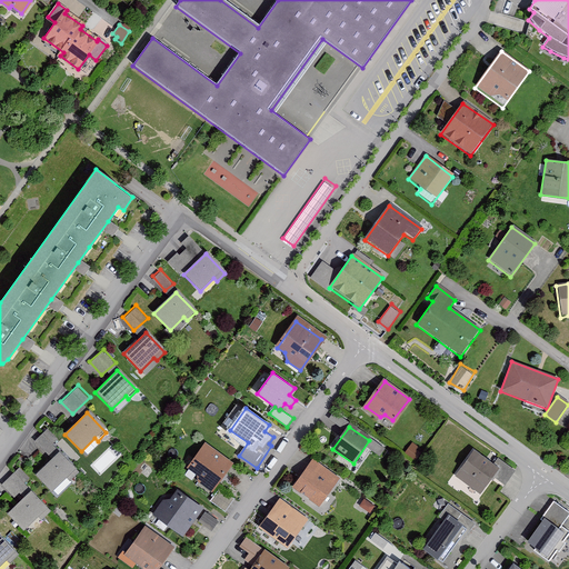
[(198,471),(201,480),(212,488),(231,461),(206,443),(190,466),(198,471)]
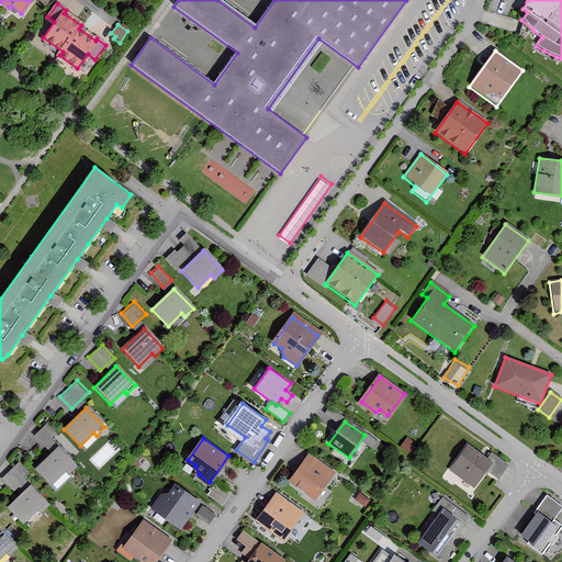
[(413,444),(406,439),(400,449),(406,453),(413,444)]
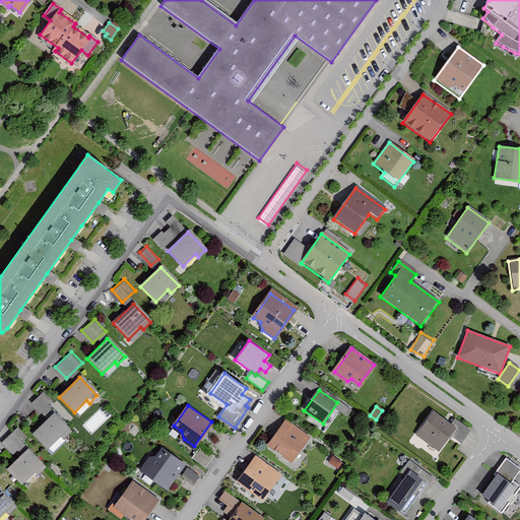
[(450,426),(432,412),(414,437),(439,453),(450,437),(461,445),(470,432),(454,420),(450,426)]
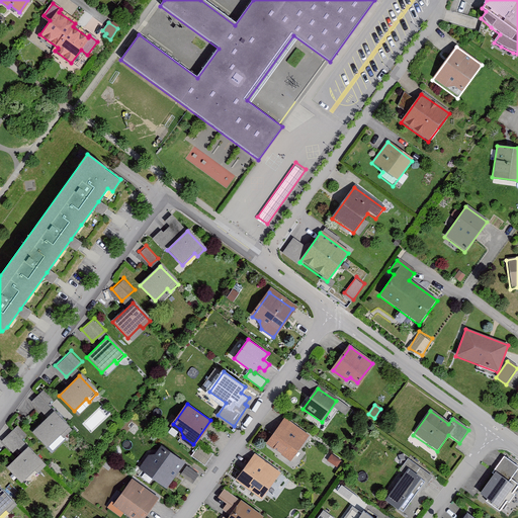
[(63,439),(70,431),(53,413),(32,433),(48,448),(60,436),(63,439)]
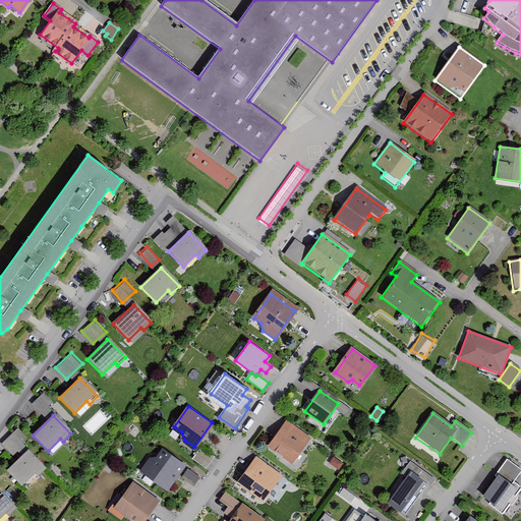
[(308,437),(287,421),(271,445),(293,460),(308,437)]
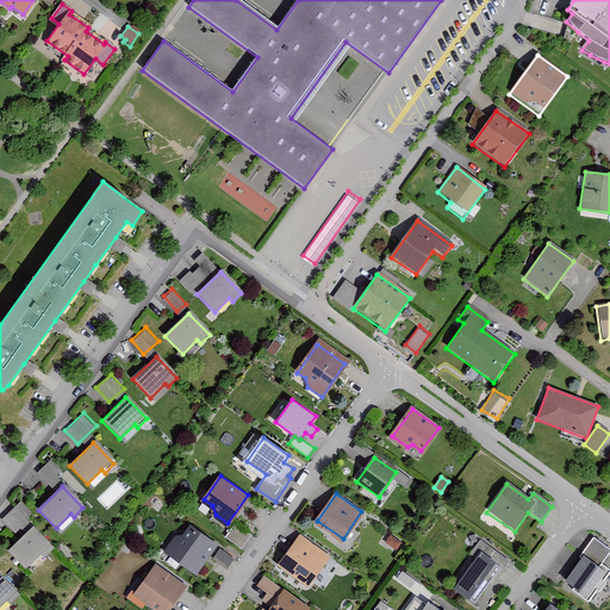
[(2,516),(16,529),(35,511),(22,498),(2,516)]
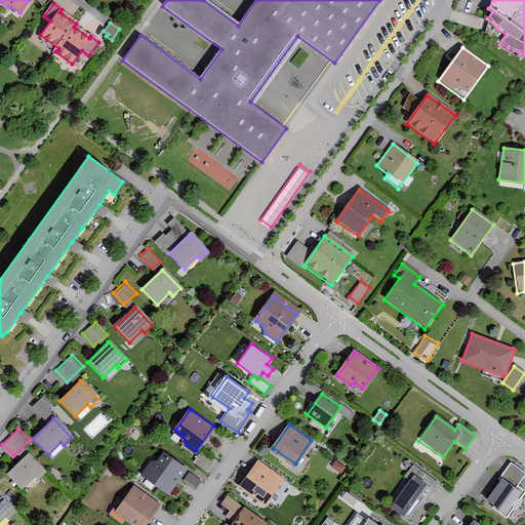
[(206,469),(214,459),(203,450),(195,458),(206,469)]
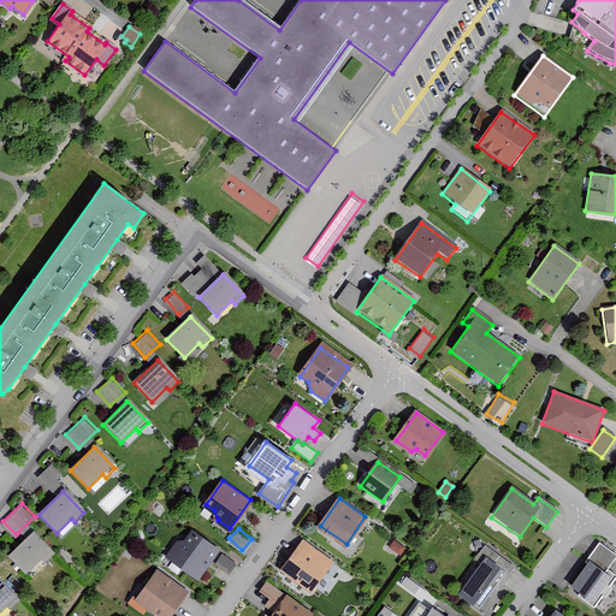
[(185,542),(178,543),(167,558),(197,579),(218,550),(193,532),(185,542)]
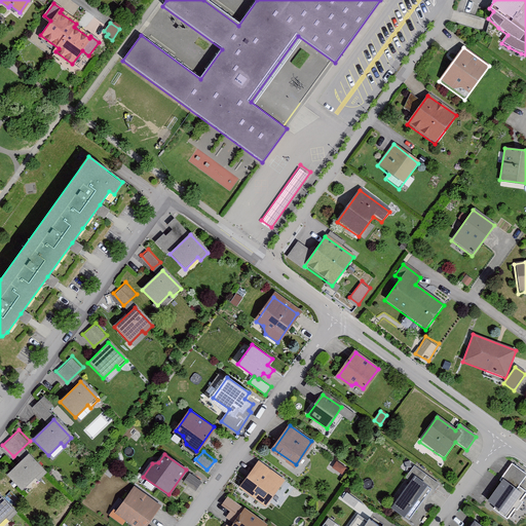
[(37,483),(44,476),(27,457),(6,477),(21,492),(34,480),(37,483)]
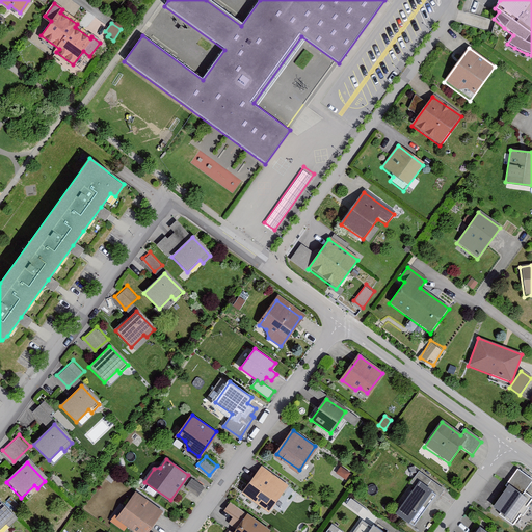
[(348,474),(339,468),(335,473),(345,479),(348,474)]
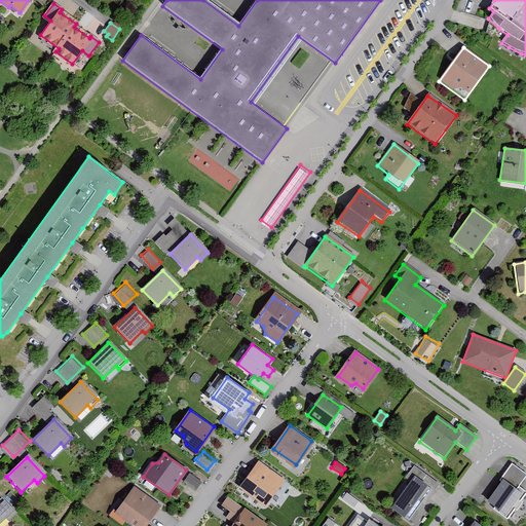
[(522,493),(517,489),(525,477),(512,465),(499,481),(501,483),(487,501),(504,515),(522,493)]
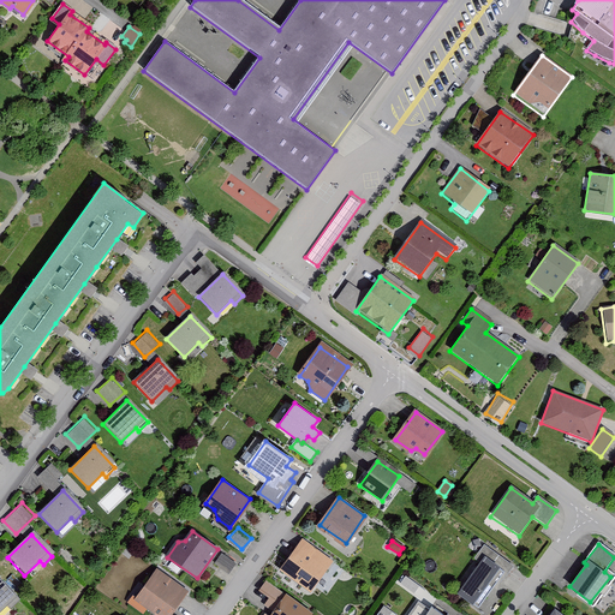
[(317,561),(320,557),(303,545),(285,571),(309,589),(324,567),(317,561)]
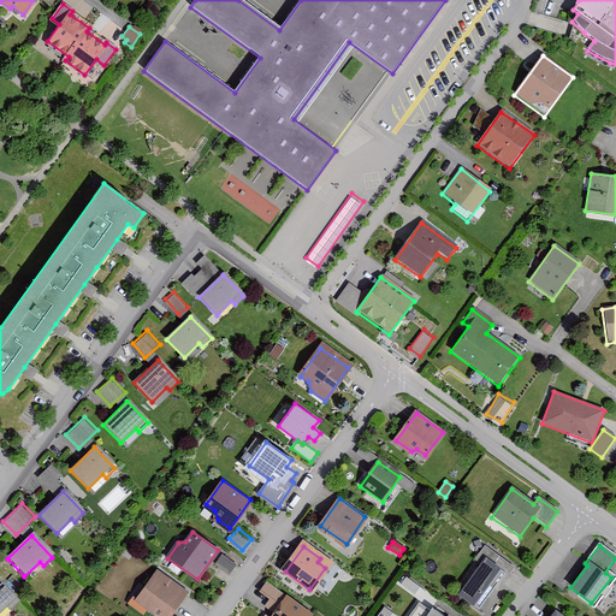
[(514,569),(484,549),(474,562),(480,567),(458,597),(478,611),(498,584),(502,586),(514,569)]
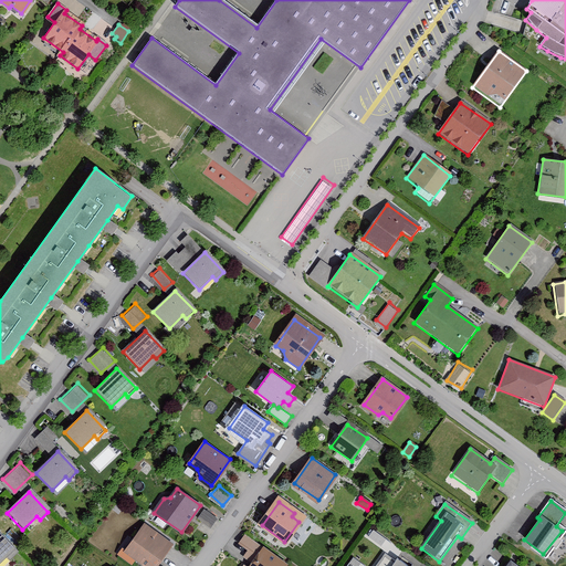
[(154,565),(170,545),(144,526),(127,549),(149,565),(154,565)]
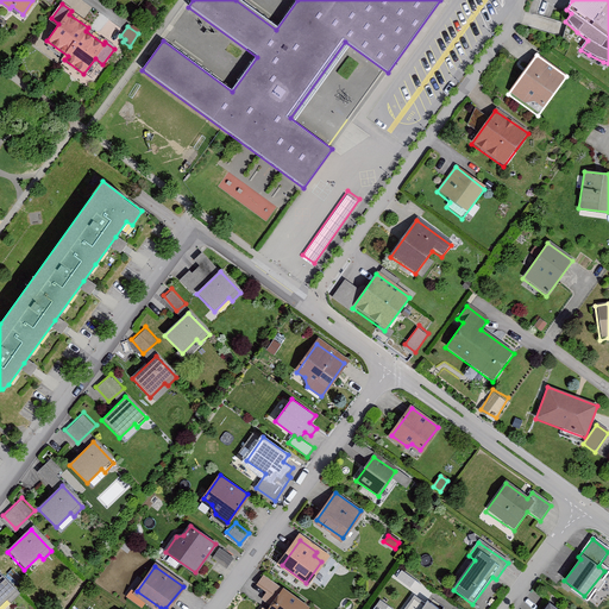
[(270,591),(275,585),(263,577),(258,583),(270,591)]
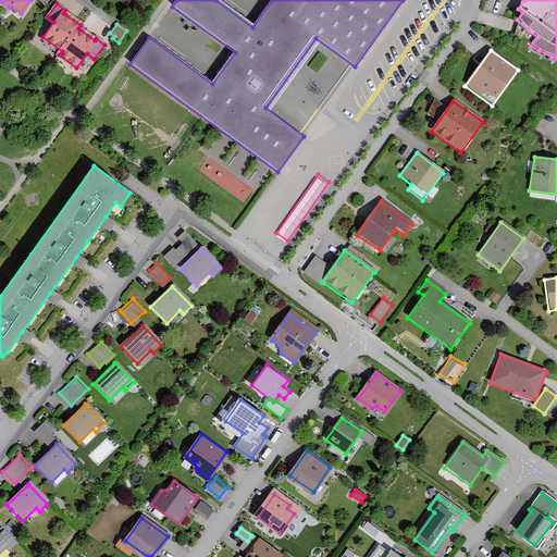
[(8,554),(16,546),(0,529),(0,555),(4,551),(8,554)]
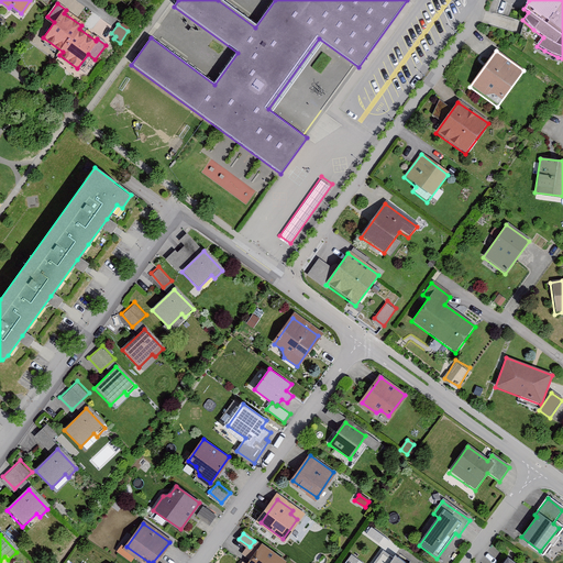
[(283,562),(284,562),(261,547),(247,562),(243,562),(283,562)]
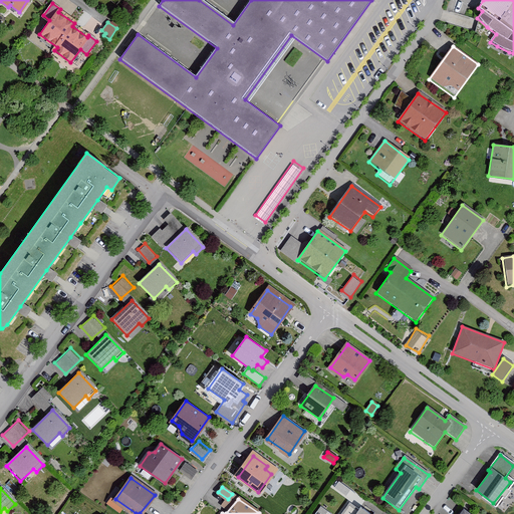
[(358,510),(349,504),(341,513),(367,513),(359,508),(358,510)]
